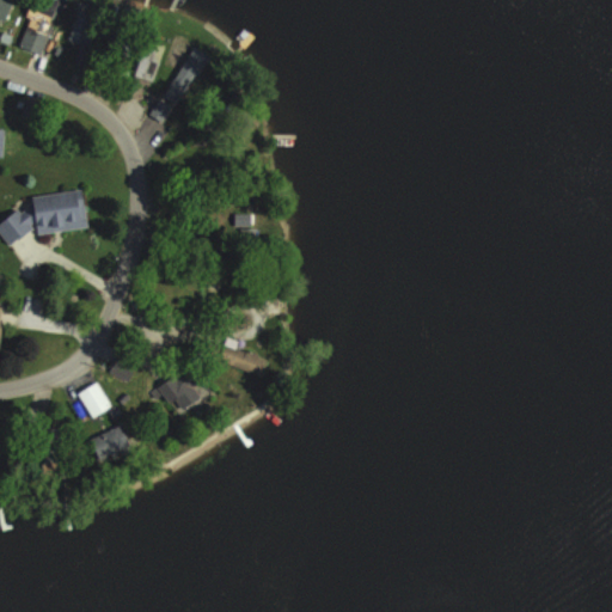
[(56,7),(31,0),(18,46),(43,53),(56,7)]
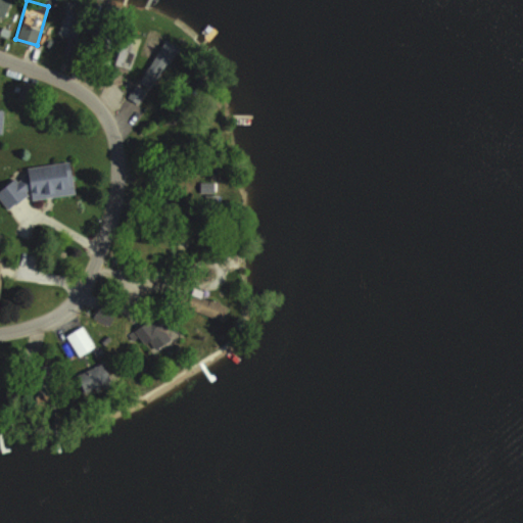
[(92,12),(76,0),(54,31),(70,43),(92,12)]
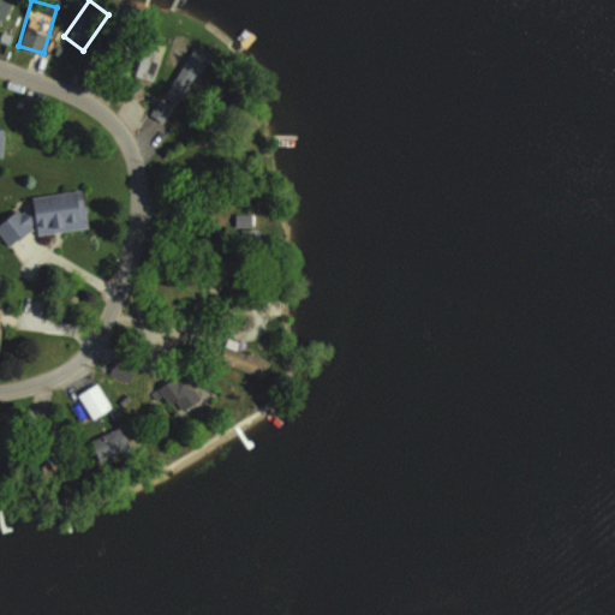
[(143,46),(132,75),(151,82),(162,53),(143,46)]
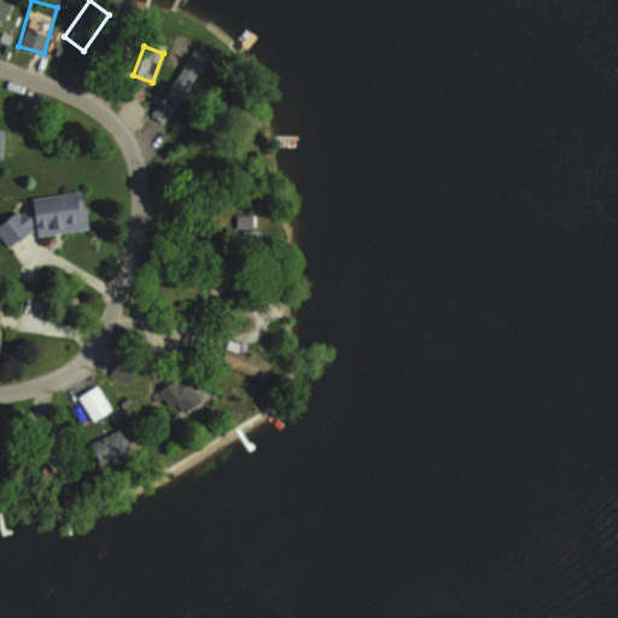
[(89,229),(85,191),(33,197),(34,213),(0,216),(0,220),(3,239),(89,229)]
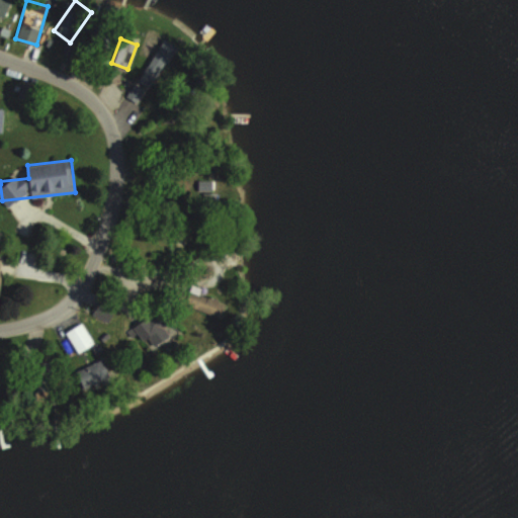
[(181,329),(160,305),(133,329),(155,352),(181,329)]
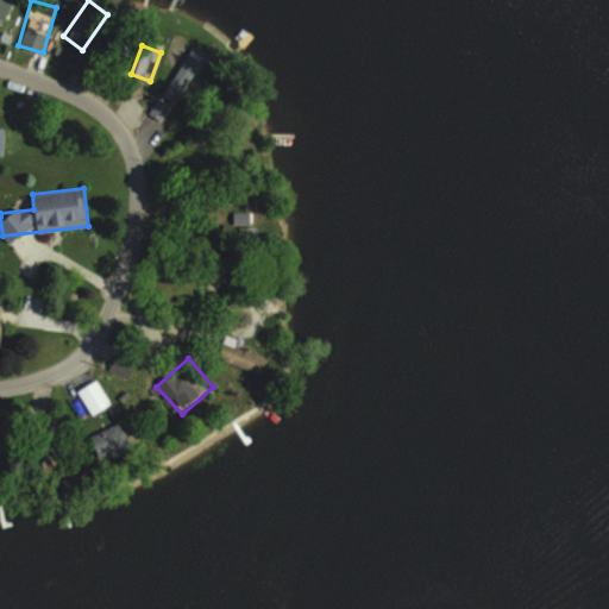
[(77,390),(93,415),(111,403),(95,378),(77,390)]
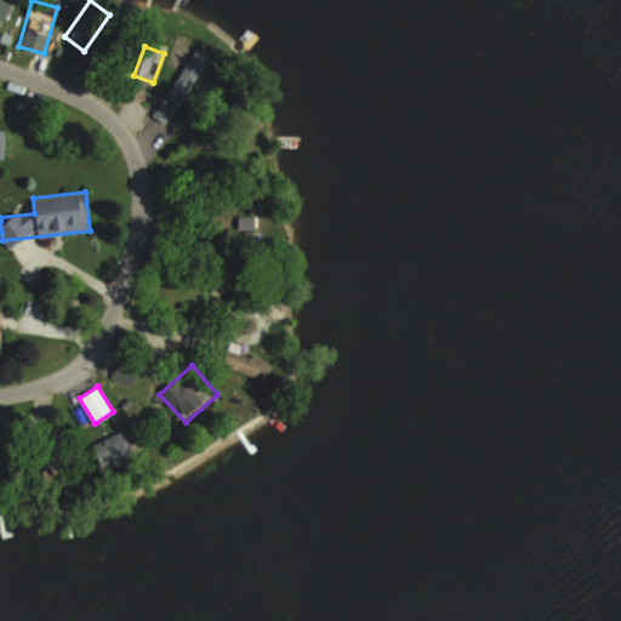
[(107,466),(136,449),(123,428),(95,445),(107,466)]
